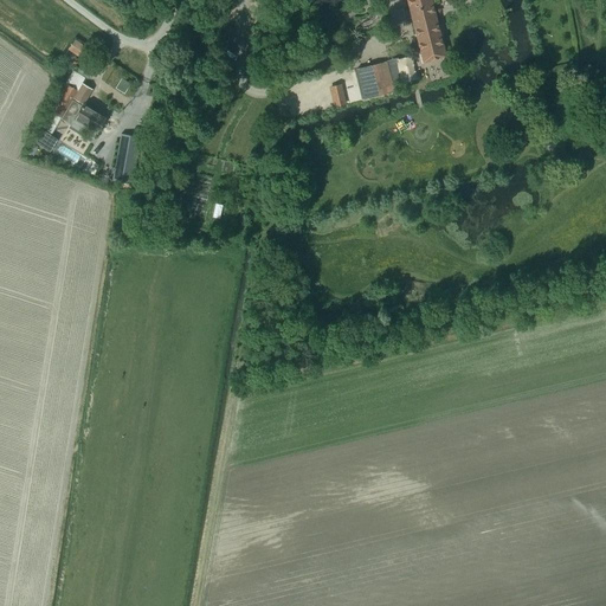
[(407,0),(423,62),(446,56),(432,0),(407,0)]
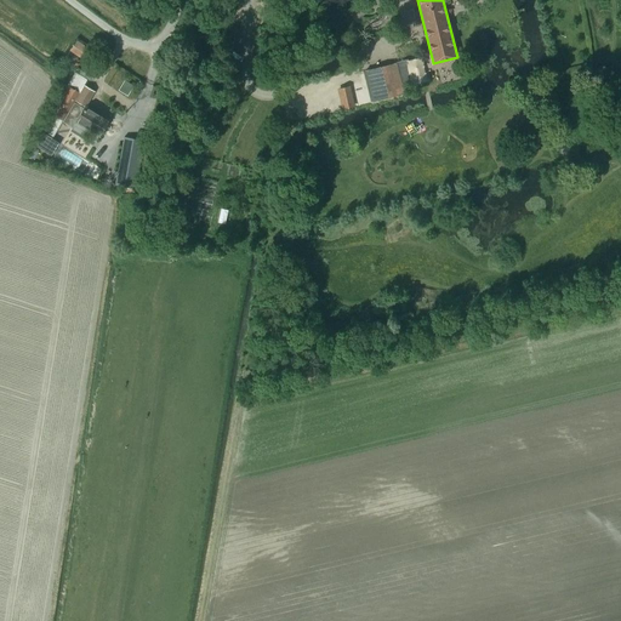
[(69,51),(79,57),(79,58),(86,47),(77,40),(69,51)]
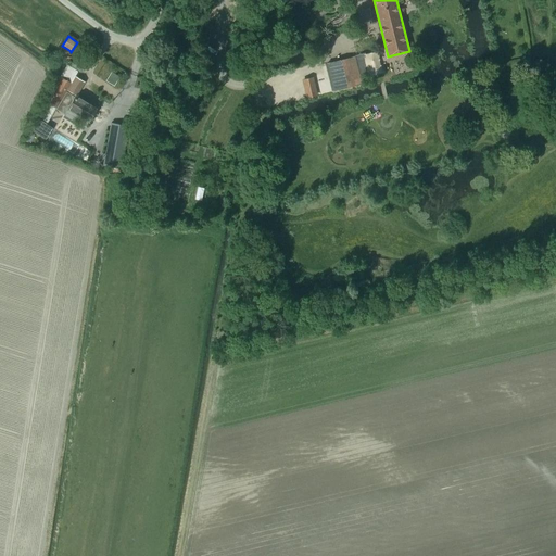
[(62,46),(57,53),(64,59),(70,51),(62,46)]
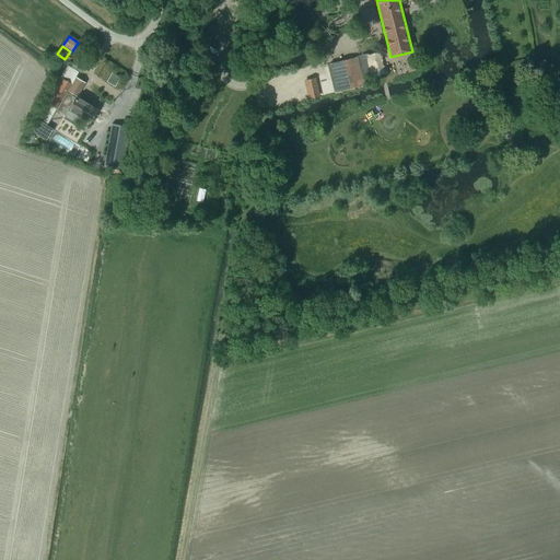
[(364,84),(358,57),(330,65),(337,92),(364,84)]
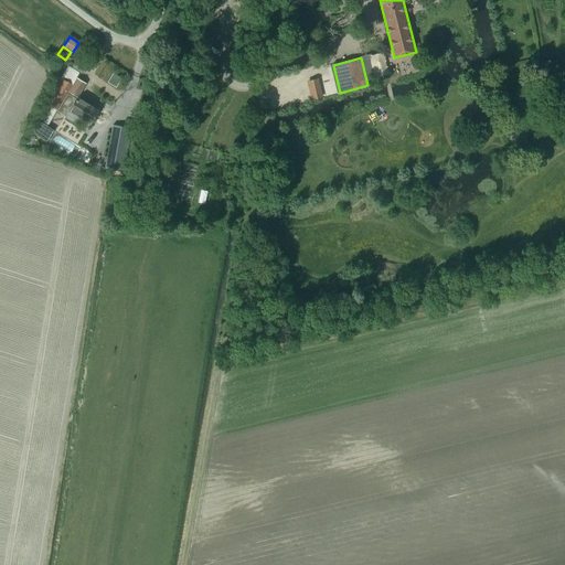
[(44,100),(43,103),(56,110),(66,116),(70,110),(89,123),(98,108),(77,96),(85,83),(76,77),(80,72),(81,73),(83,70),(74,64),(72,67),(68,66),(61,78),(59,77),(44,100)]
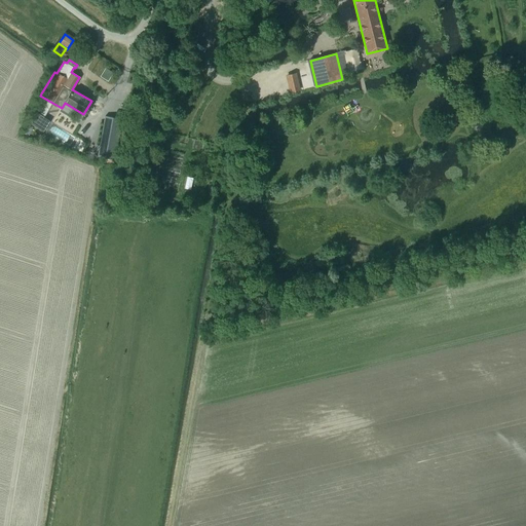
[(287,75),(291,91),(300,89),(295,73),(287,75)]
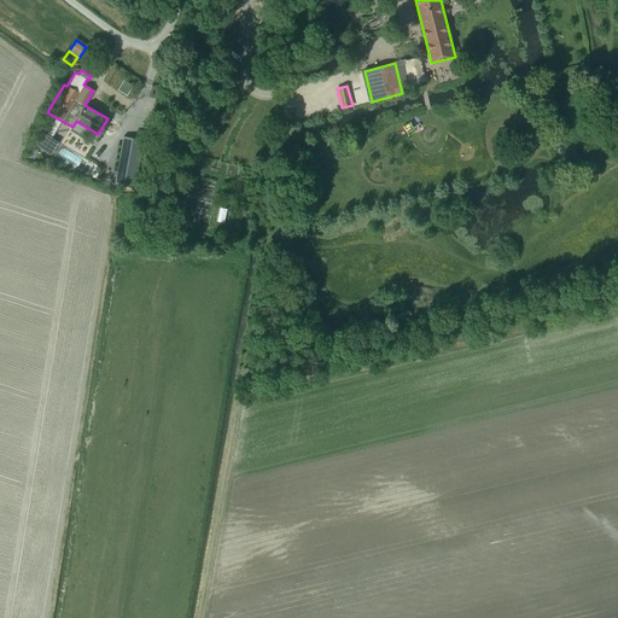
[(41,130),(33,144),(51,155),(59,143),(51,138),(52,136),(52,138),(62,121),(47,112),(38,128),(41,130)]
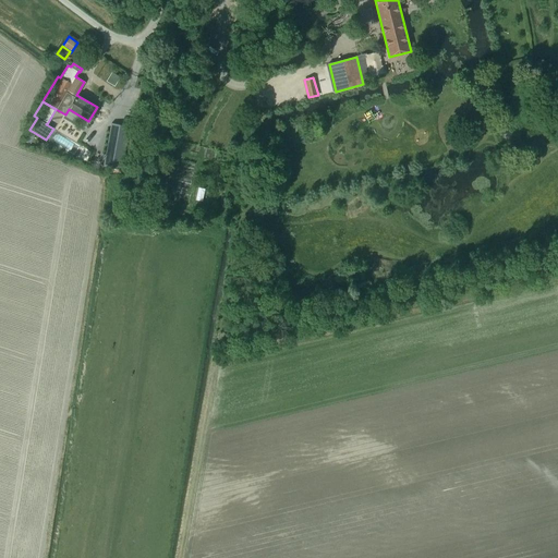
[(28,132),(24,141),(31,143),(35,135),(28,132)]
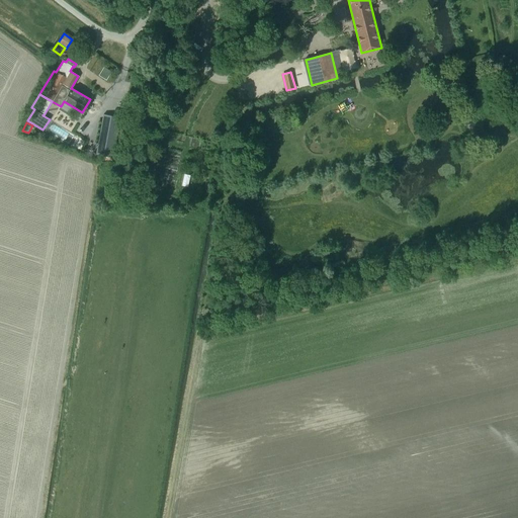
[(76,138),(71,147),(78,151),(83,143),(76,138)]
